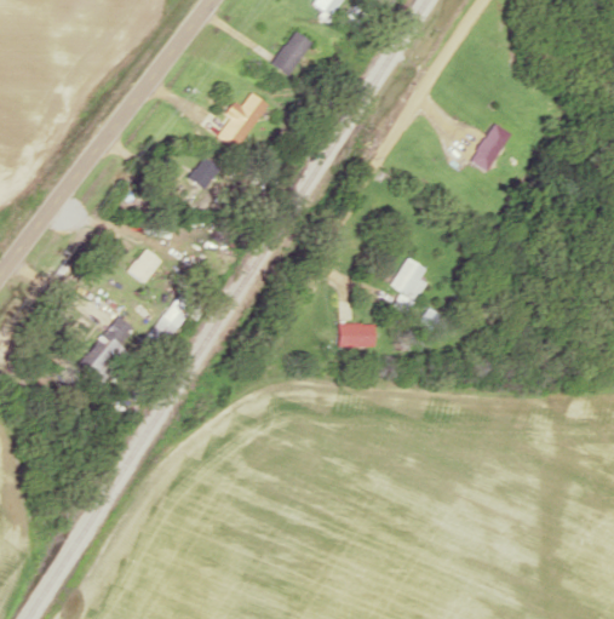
[(339,0),(314,0),(313,3),(330,15),(339,0)]
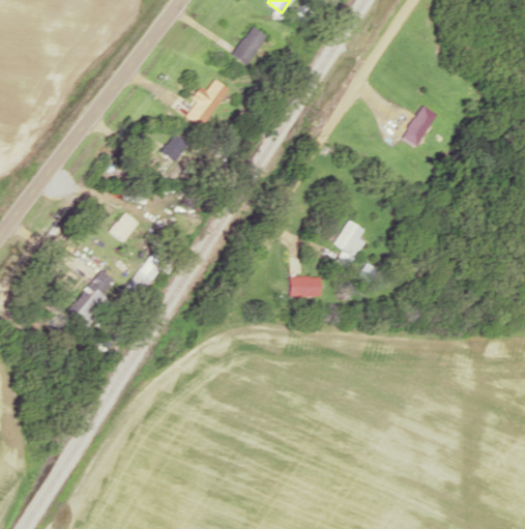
[(246,64),(265,35),(251,26),(232,55),(246,64)]
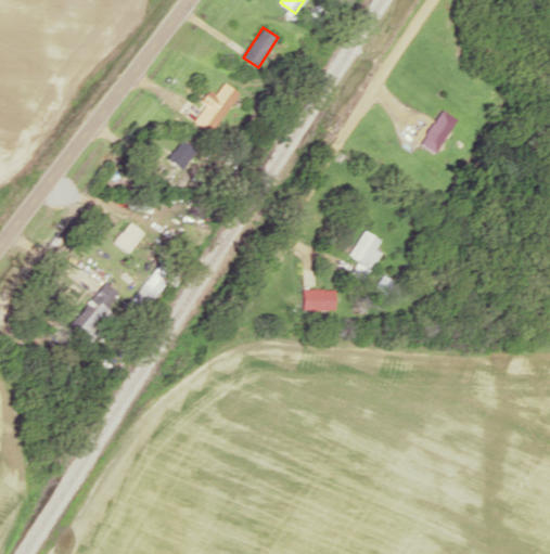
[(216,94),(213,92),(193,119),(210,132),(240,93),(225,82),(216,94)]
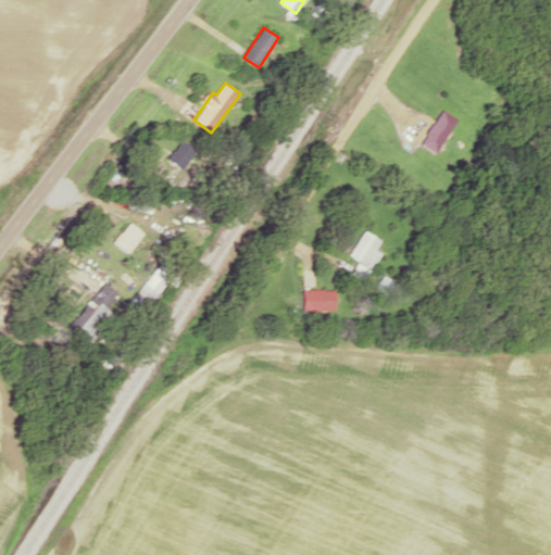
[(459,120),(443,111),(423,144),(437,153),(459,120)]
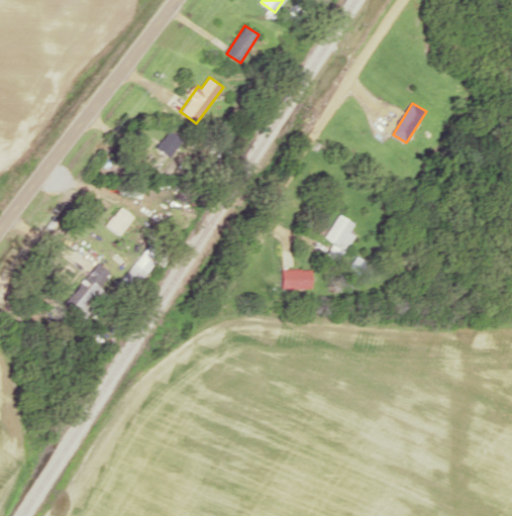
[(157,148),(172,158),(183,138),(169,129),(157,148)]
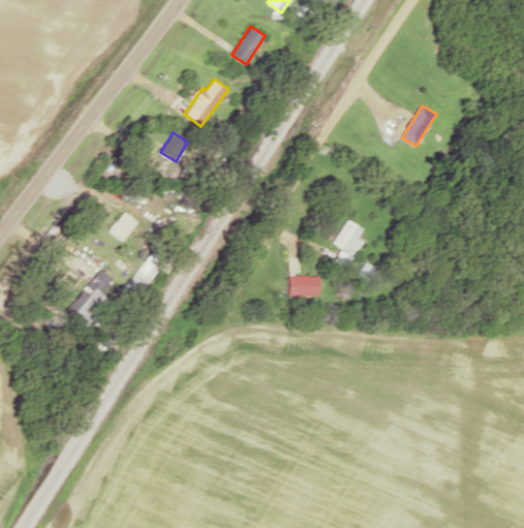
[(137,223),(124,213),(110,230),(123,241),(137,223)]
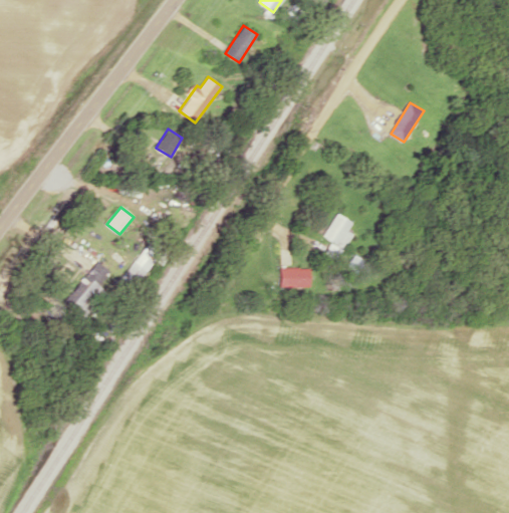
[(336,262),(352,235),(346,231),(352,222),(337,213),(324,236),(333,242),(325,255),(336,262)]
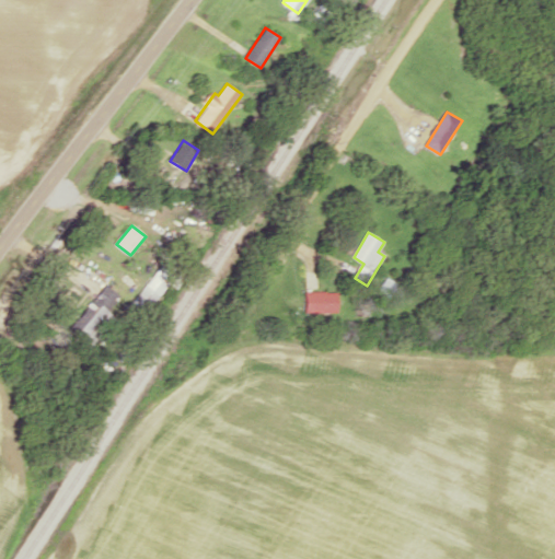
[(110,312),(122,298),(107,286),(70,329),(92,348),(117,318),(110,312)]
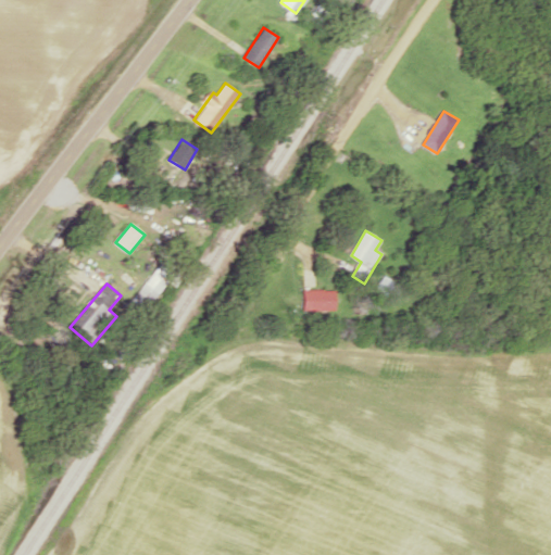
[(159,293),(147,284),(130,303),(143,314),(159,293)]
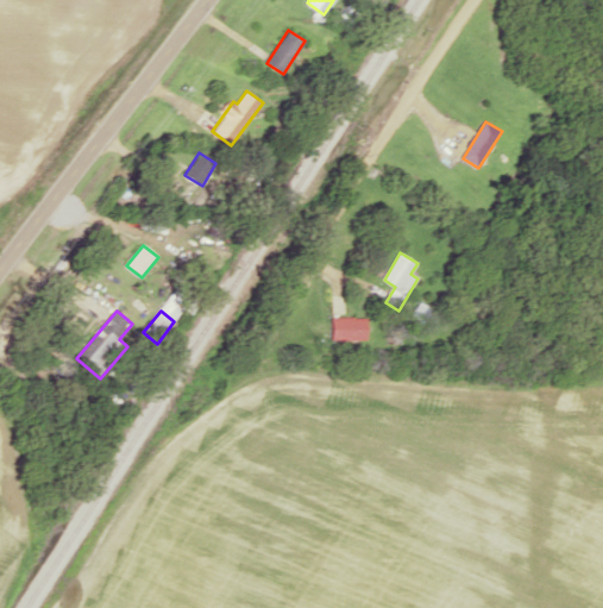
[(368,318),(333,318),(333,340),(368,340),(368,318)]
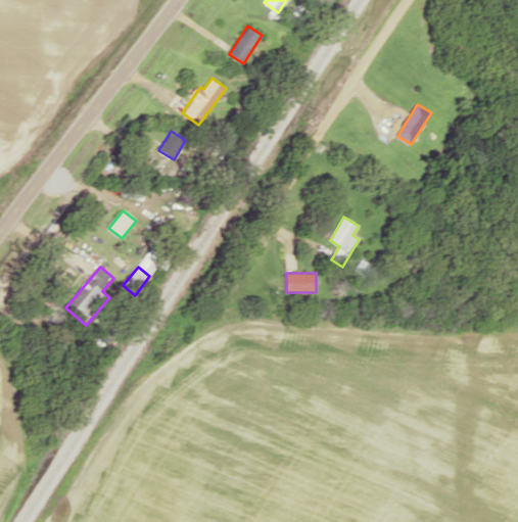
All buildings are outlined.
